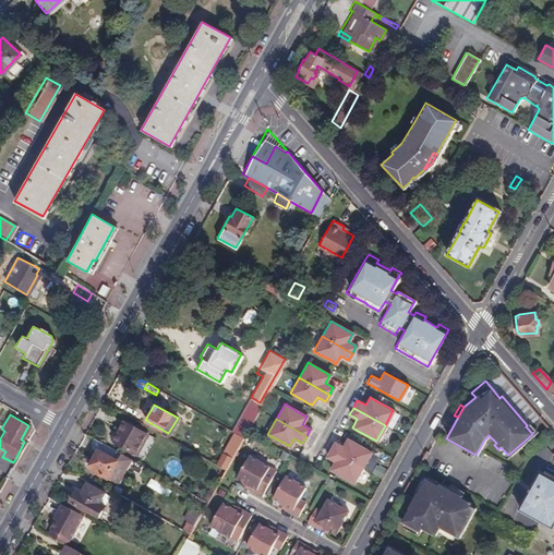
[(111,439),(141,456),(152,436),(122,420),(115,433),(112,431),(108,437),(111,439)]
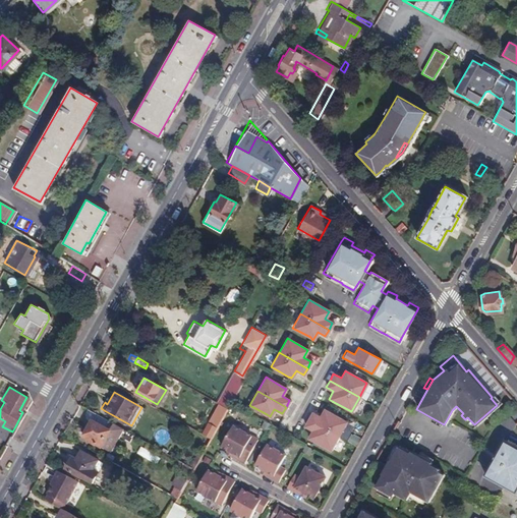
[(494,395),(492,397),(491,398),(497,405),(500,403),(494,395)]
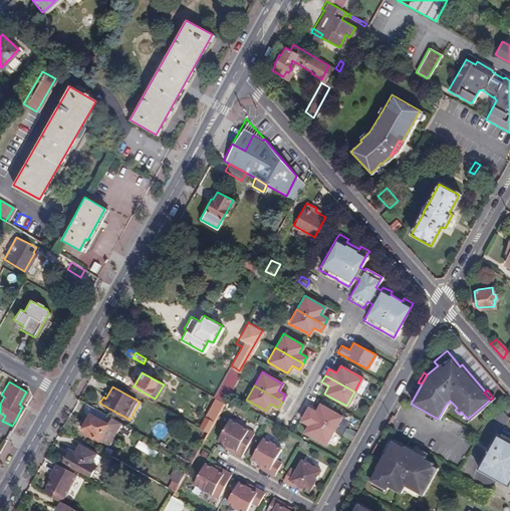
[(217,398),(210,411),(215,414),(222,401),(217,398)]
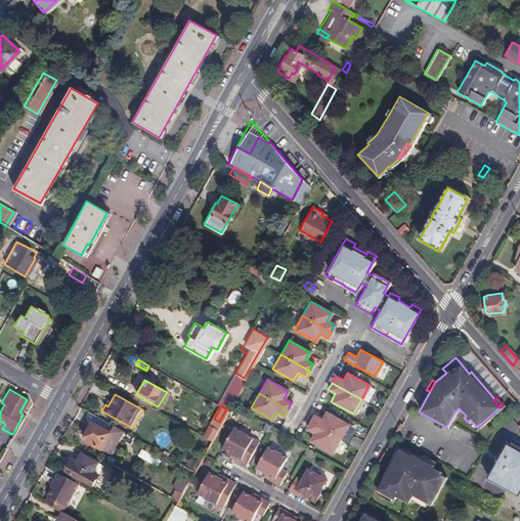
[(309,422),(339,438),(347,424),(329,414),(326,411),(320,419),(313,415),(309,422)]
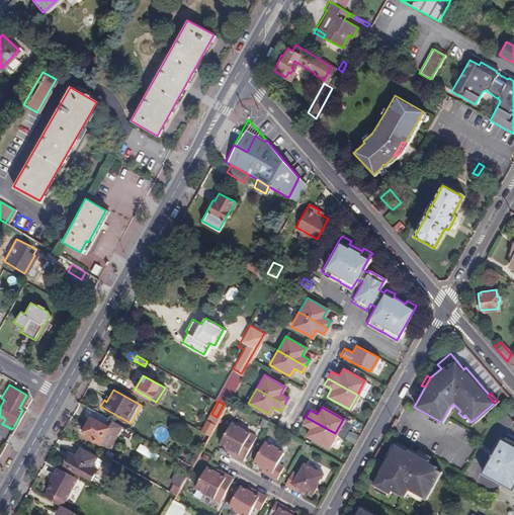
[(120,425),(91,409),(89,413),(86,413),(85,414),(85,417),(87,418),(89,418),(81,433),(107,448),(120,425)]
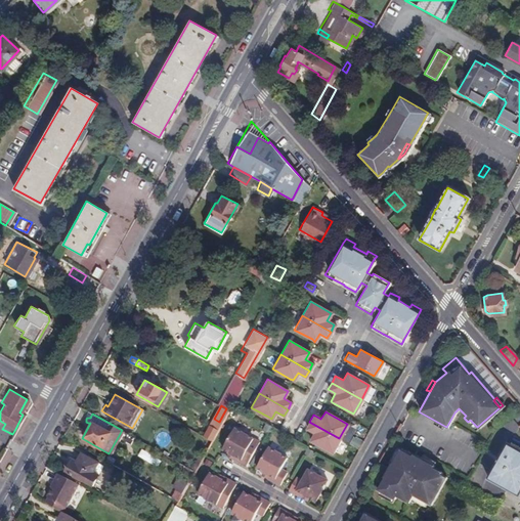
[(474,430),(477,427),(470,420),(468,422),(467,422),(474,430)]
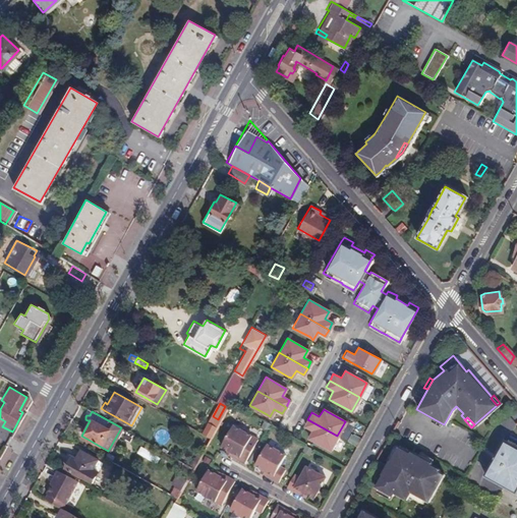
[(337,436),(307,419),(304,425),(311,429),(307,438),(310,440),(330,450),(337,436)]
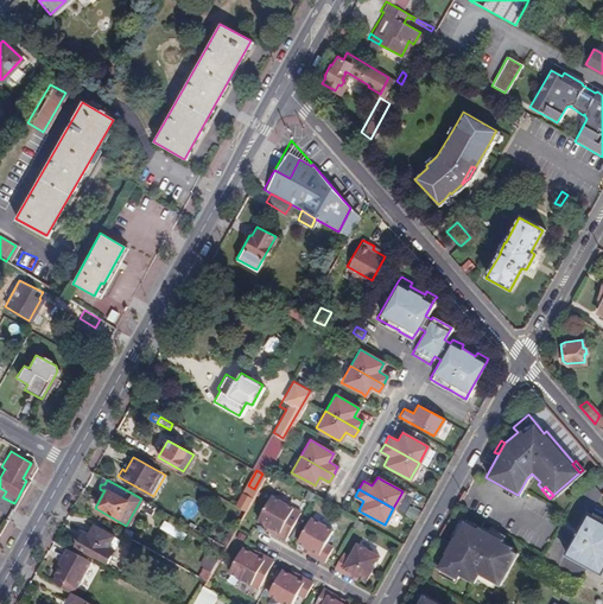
[(242,490),(235,503),(243,508),(251,495),(245,491),(242,490)]
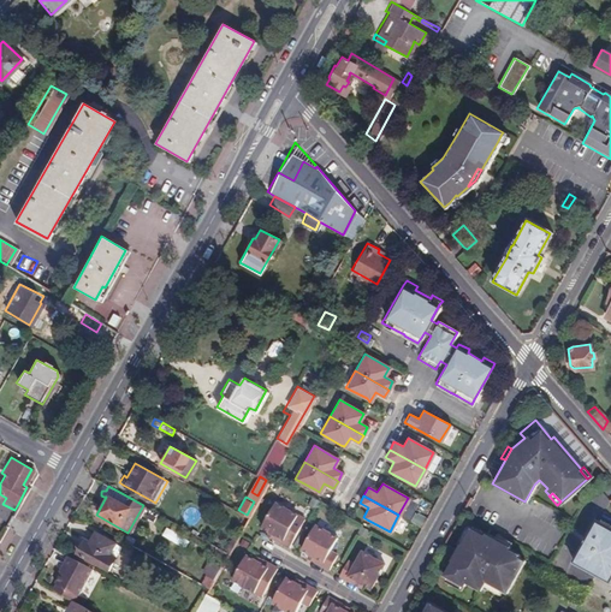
[(283,544),(286,546),(302,517),(273,501),(259,526),(267,530),(265,534),(271,536),(283,544)]
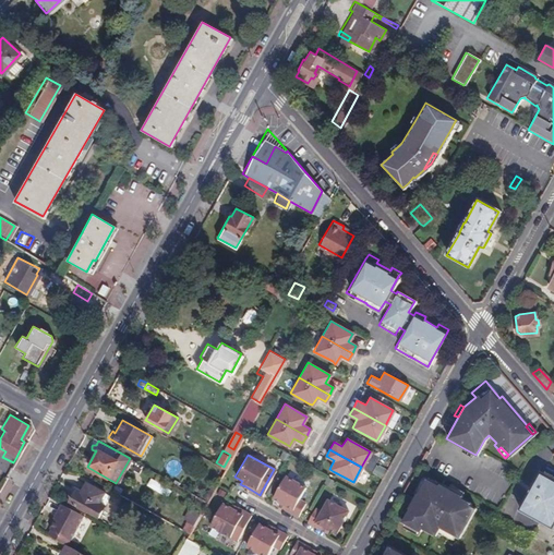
[(553,554),(553,479),(541,472),(519,509),(553,528),(553,554)]
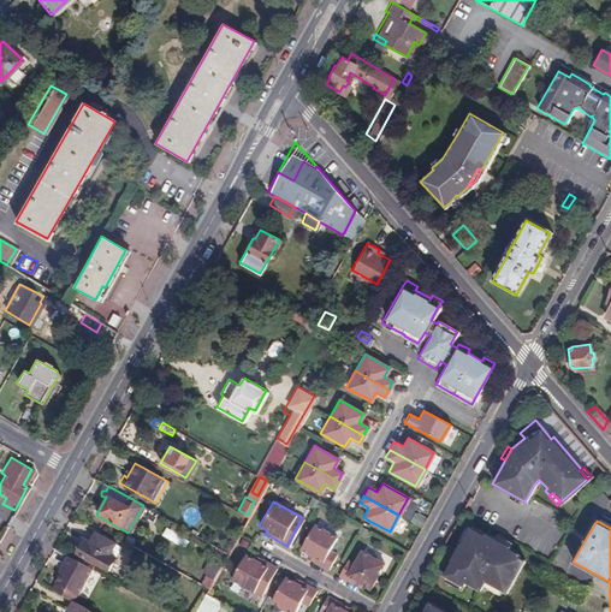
[(324,566),(326,568),(334,553),(327,548),(334,536),(313,523),(298,548),(308,553),(306,556),(312,559),(324,566)]
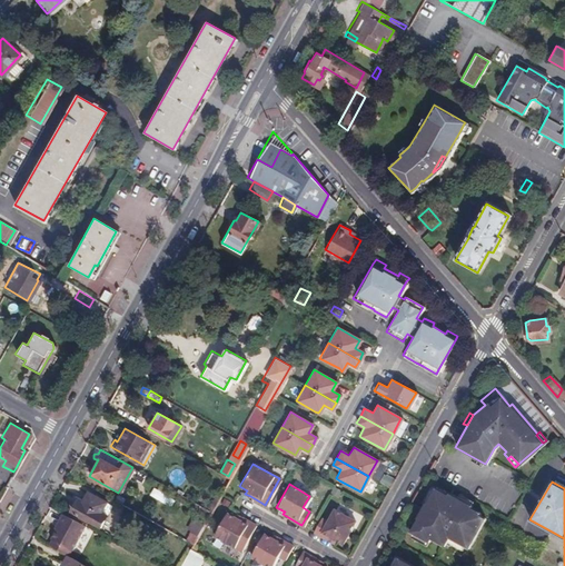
[(424,504),(433,487),(429,486),(420,503),(424,504)]
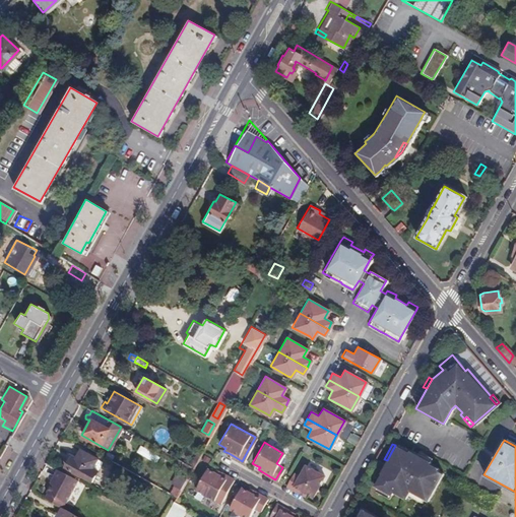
[(408,491),(423,499),(426,501),(441,473),(436,470),(437,468),(428,463),(429,462),(415,454),(409,451),(408,453),(395,445),(387,460),(379,473),(380,473),(373,486),(375,487),(389,495),(391,492),(403,499),(406,495),(408,491)]
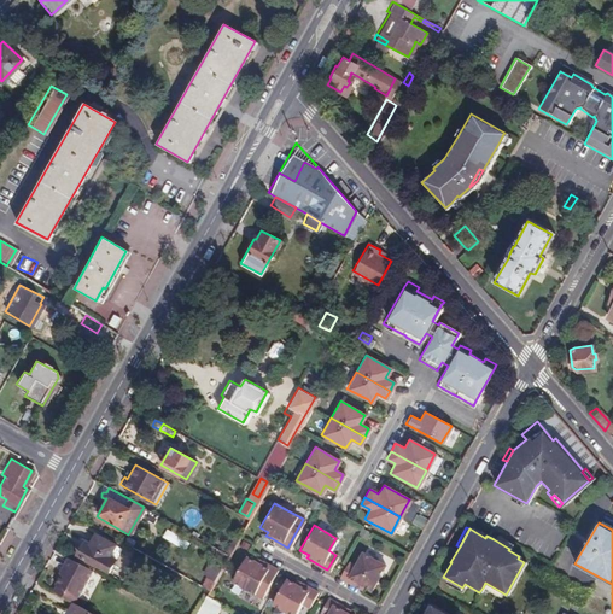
[(109,555),(115,544),(94,533),(89,543),(83,541),(77,553),(87,557),(87,560),(94,563),(95,562),(107,569),(114,559),(109,555)]
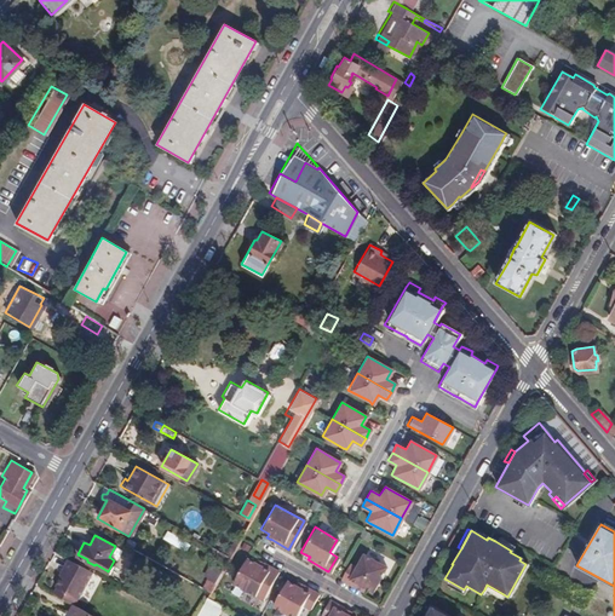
[(495,541),(511,551),(513,546),(498,537),(495,541)]
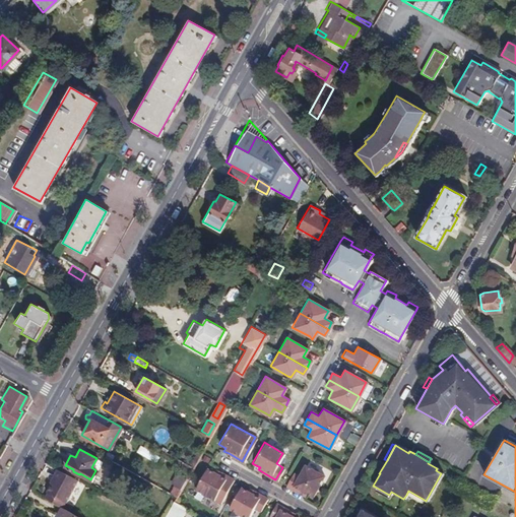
[(297,492),(302,495),(303,492),(311,496),(323,474),(304,464),(298,475),(292,471),(284,485),(286,486),(297,492)]
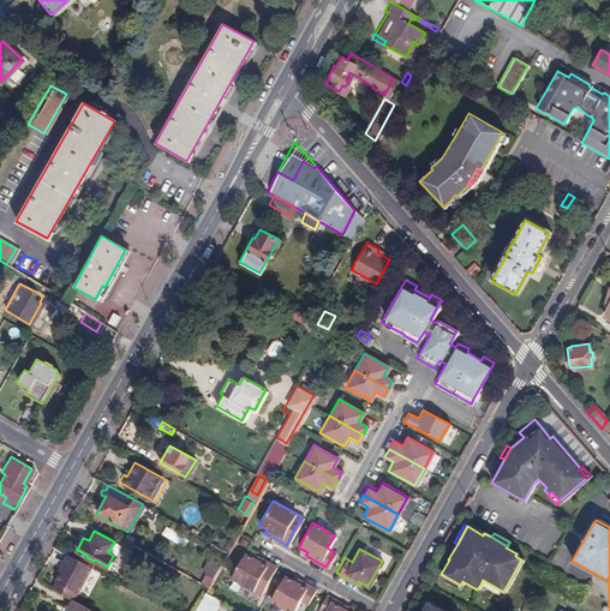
[(229,577),(258,594),(275,565),(270,563),(258,557),(253,553),(251,557),(243,552),(229,577)]
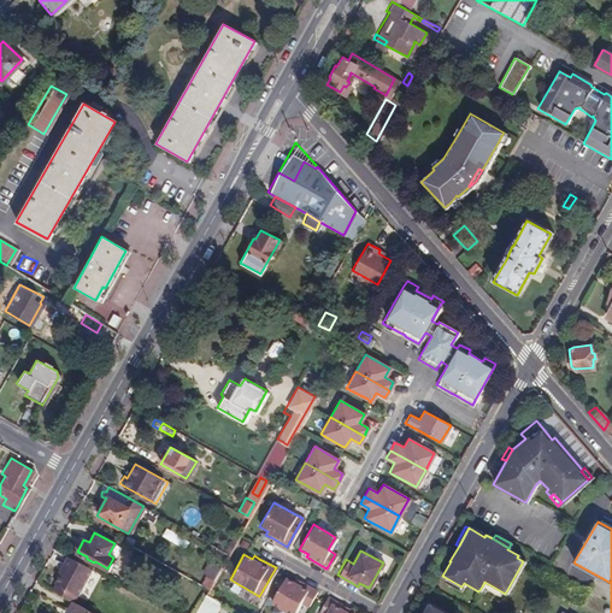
[(68,599),(72,601),(75,595),(89,569),(65,555),(60,564),(57,571),(59,572),(53,583),(49,589),(68,599)]
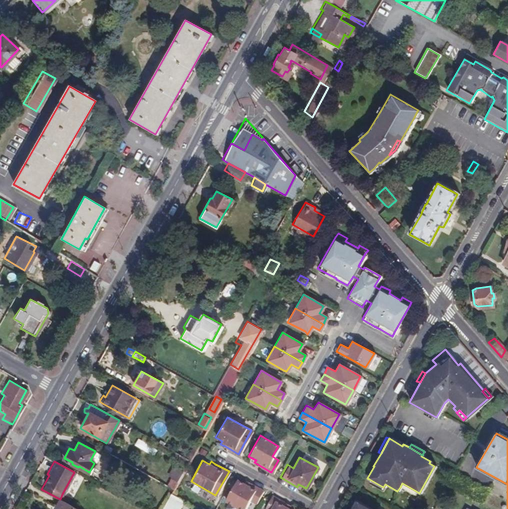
[(171,477),(166,485),(172,488),(176,480),(171,477)]
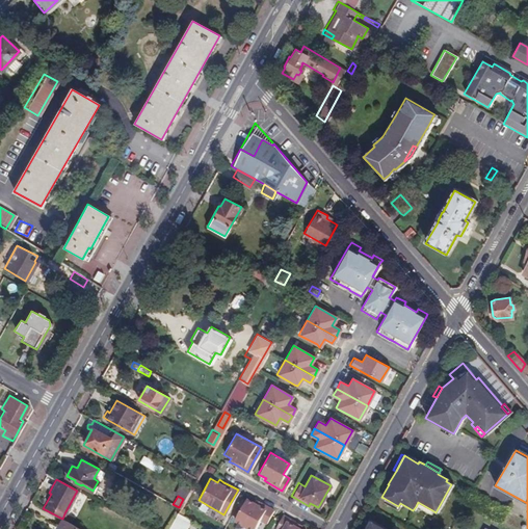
[(233,519),(251,528),(253,528),(259,519),(264,523),(272,509),(269,507),(259,502),(255,499),(253,502),(245,498),(233,519)]
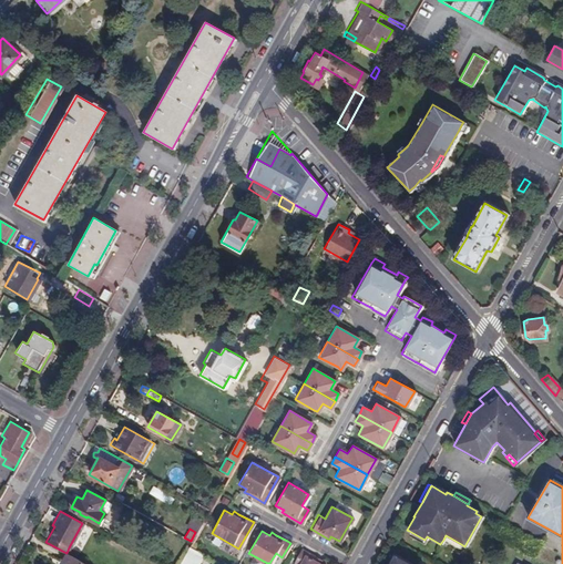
[(422,544),(425,540),(409,531),(407,535),(422,544)]
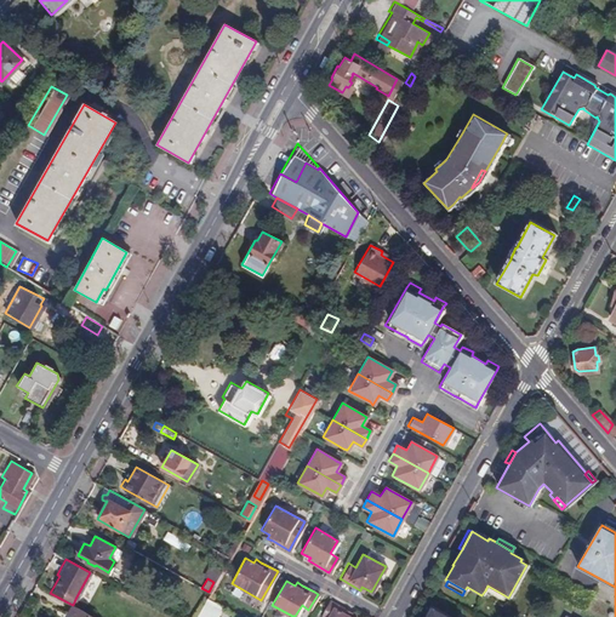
[(502,599),(505,595),(488,586),(485,590),(502,599)]
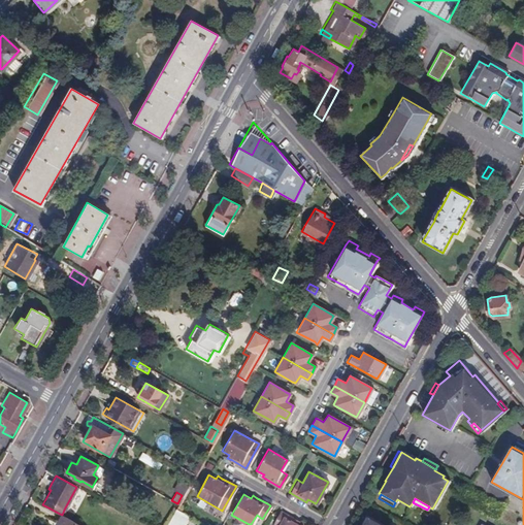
[(164,524),(182,524),(189,515),(174,506),(164,524)]
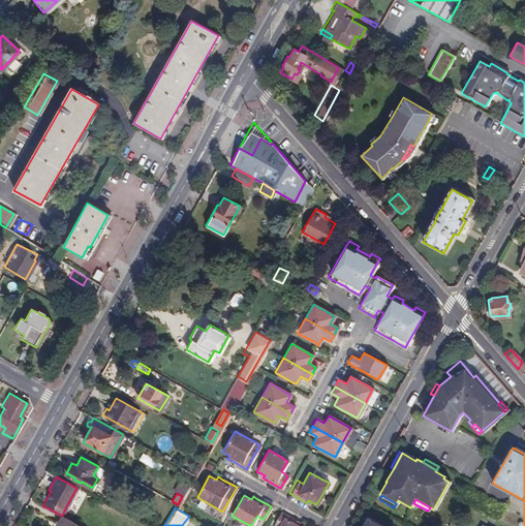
[(298,525),(296,524),(297,521),(292,519),(282,513),(279,512),(272,524),(276,525),(298,525)]
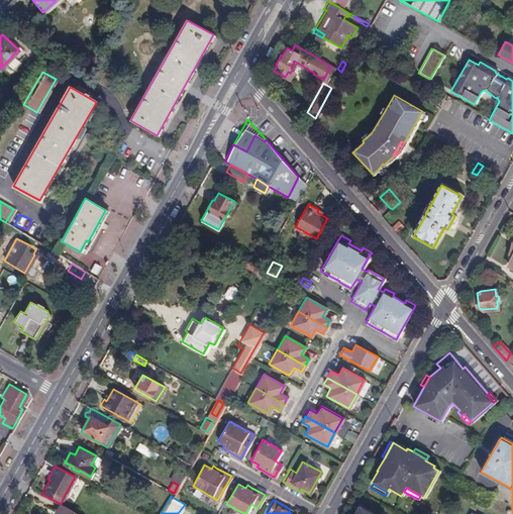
[(59,513),(78,513),(61,504),(57,502),(53,510),(59,513)]
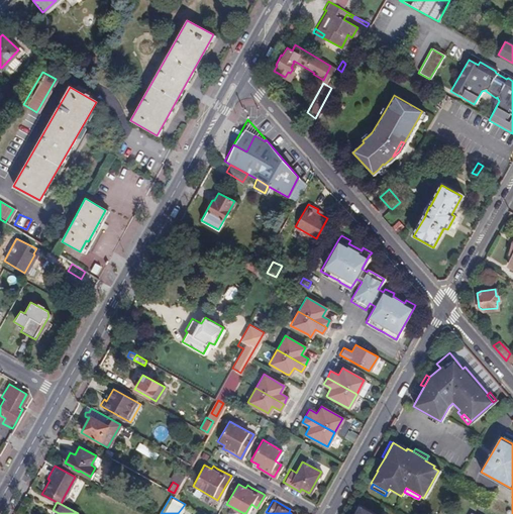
[(352,513),(355,513),(361,507),(357,505),(352,513)]
